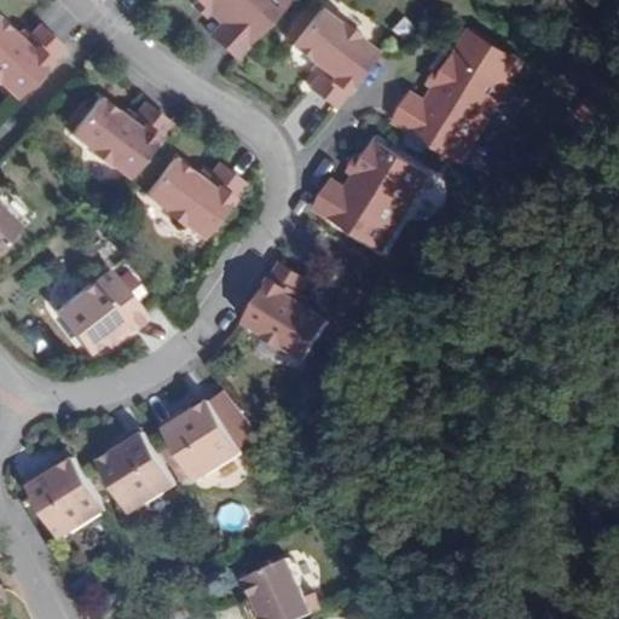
[(209,10),(198,0),(194,6),(203,16),(209,10)]
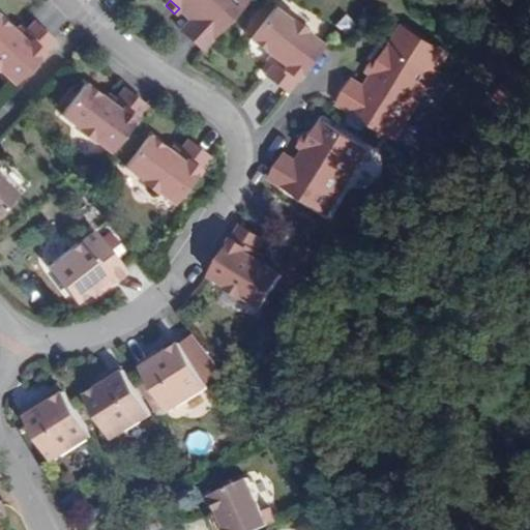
[(202,50),(247,0),(246,0),(170,0),(179,8),(192,21),(181,30),(202,50)]
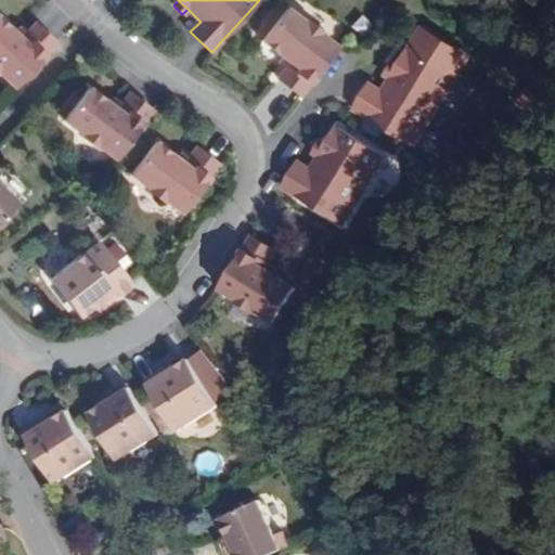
[(276,79),(299,97),(336,49),(322,37),(323,35),(308,22),(306,24),(287,10),(262,41),(284,59),(291,63),(285,68),(276,79)]
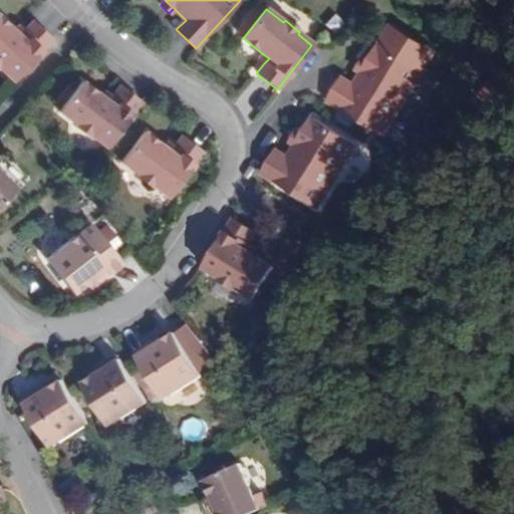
[(0,66),(13,80),(52,38),(32,18),(23,27),(19,31),(14,27),(0,13),(0,66)]
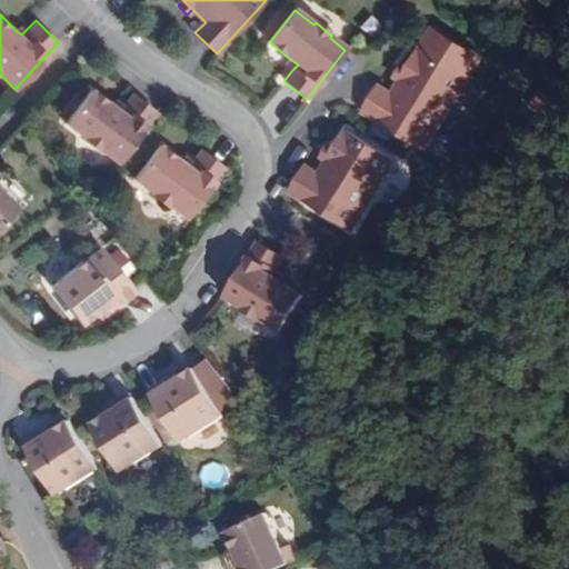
[(21,35),(26,30),(21,26),(16,30),(21,35)]
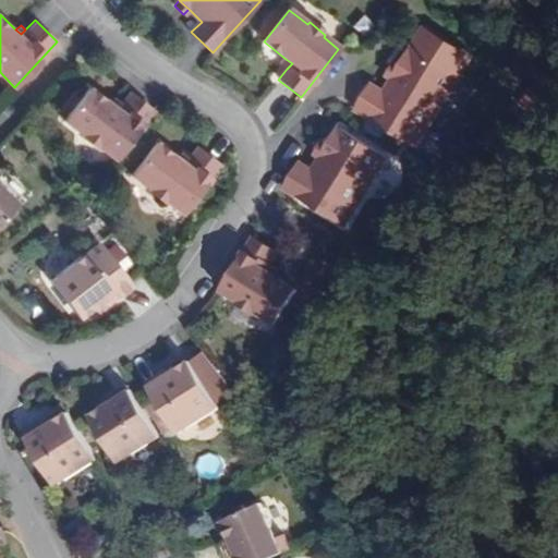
[(424,61),(416,72),(408,87),(395,79),(378,106),(437,142),(480,73),(434,44),(424,61)]
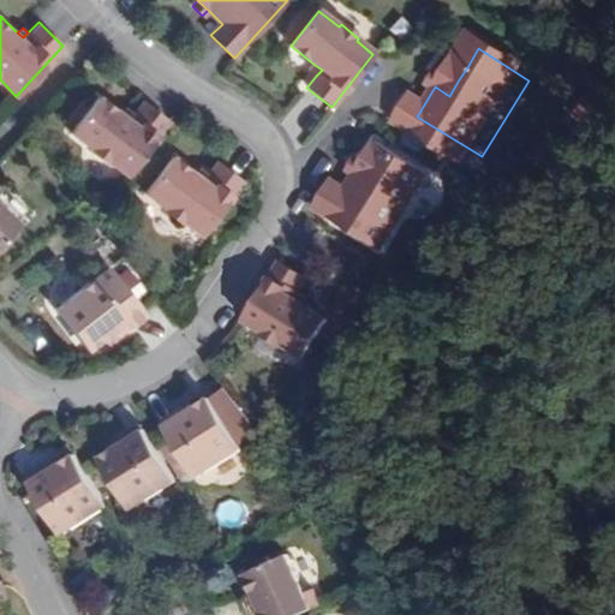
[(452,76),(459,79),(467,67),(460,64),(452,76)]
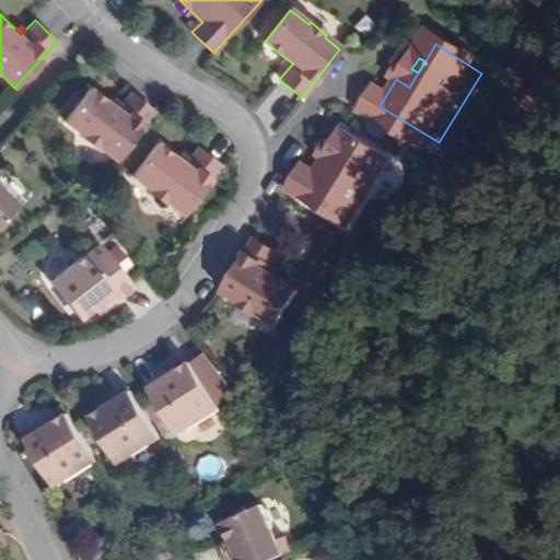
[(293,63),(287,59),(282,65),(288,69),(293,63)]
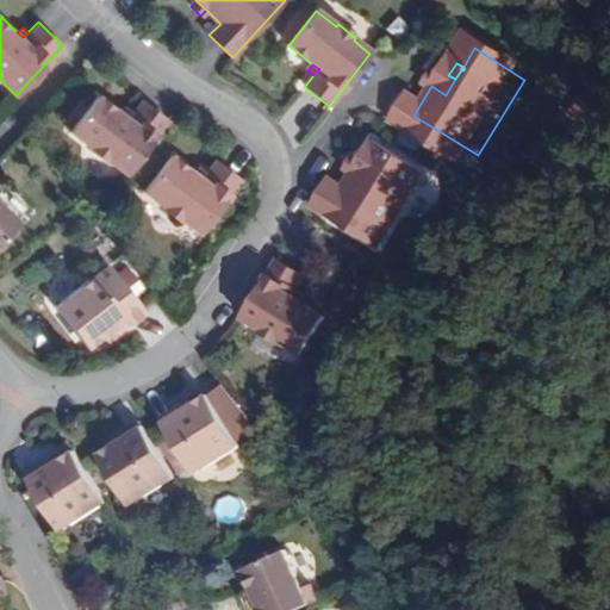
[(107,156),(129,172),(169,119),(141,99),(132,110),(128,116),(123,112),(97,93),(70,128),(92,145),(89,147),(105,159),(107,156)]
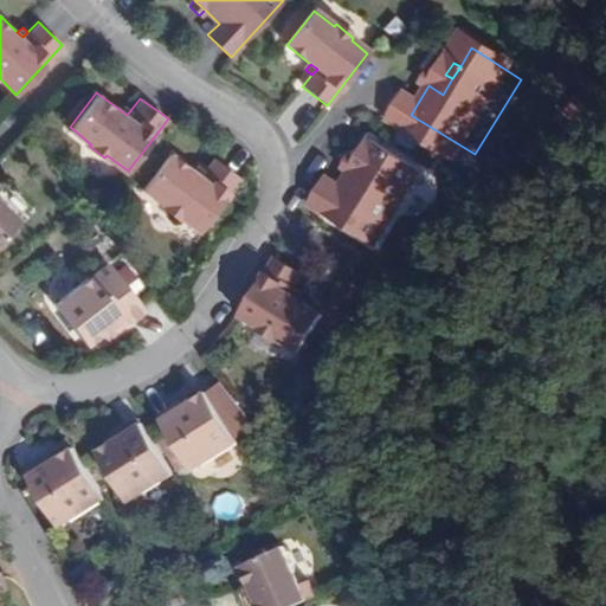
[(126,105),(122,111),(127,115),(131,109),(126,105)]
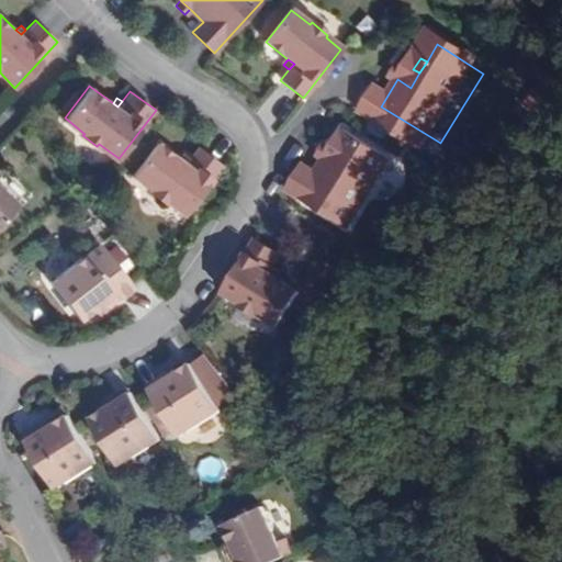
[(353,141),(345,153),(336,167),(324,159),(307,184),(369,222),(411,153),(364,123),(353,141)]
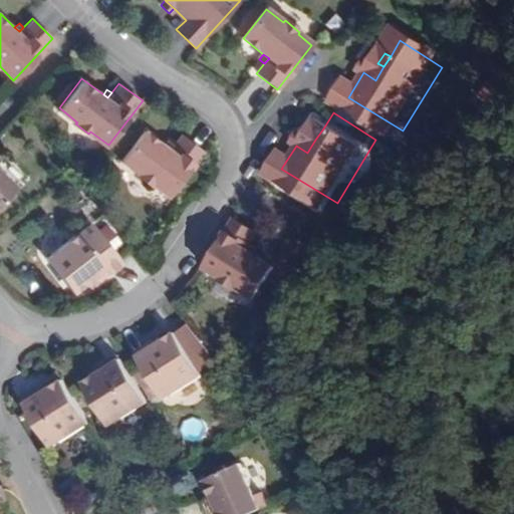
[(311,136),(315,140),(323,129),(318,125),(311,136)]
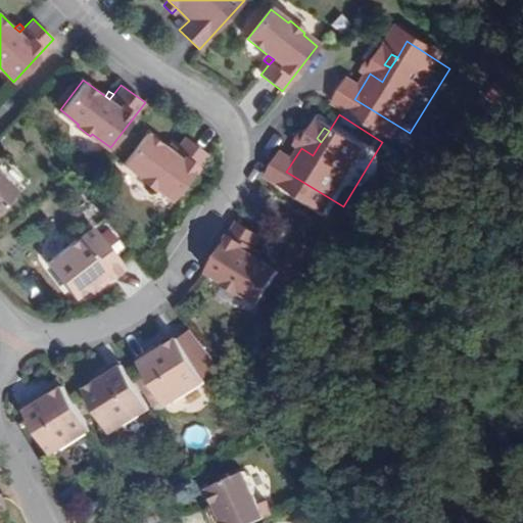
[(170,152),(164,162),(162,169),(157,167),(133,154),(115,188),(135,198),(134,202),(150,210),(151,207),(172,217),(196,165),(170,152)]
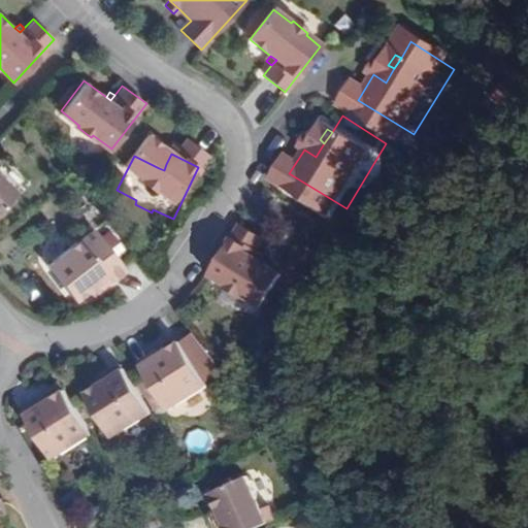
[(0,211),(23,188),(0,165),(0,211)]
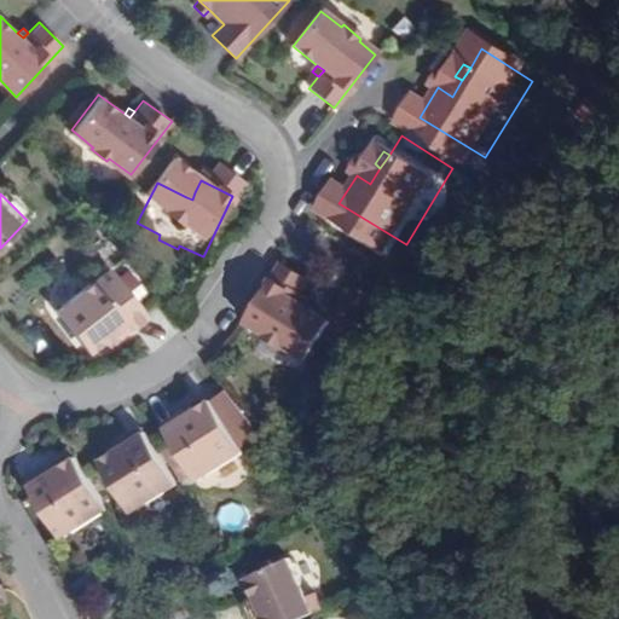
[(120,329),(125,334),(127,336),(148,318),(111,270),(56,311),(87,353),(103,341),(120,329)]
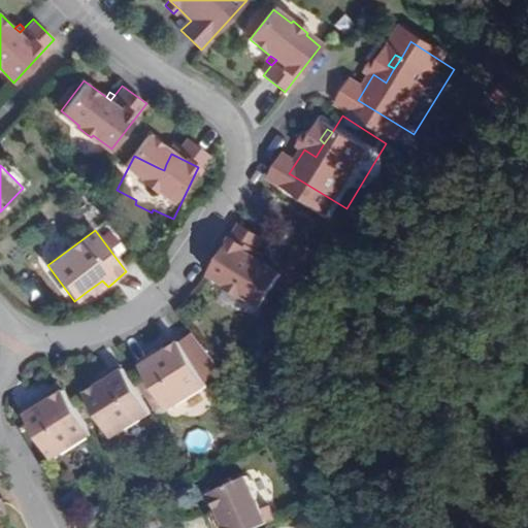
[(227,246),(215,267),(232,278),(231,282),(249,293),(251,290),(266,300),(296,252),(272,236),(267,246),(264,251),(259,248),(235,233),(227,246)]
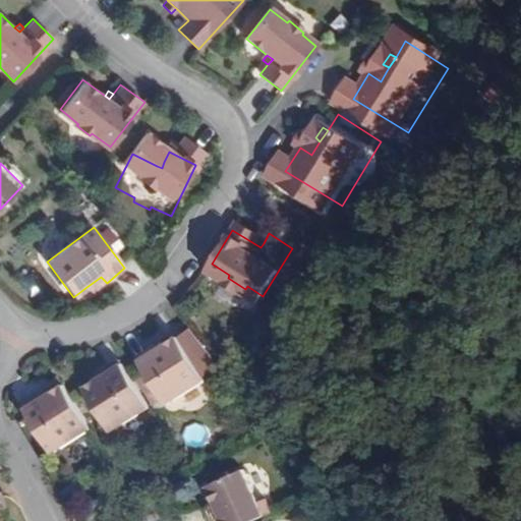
[(91,291),(105,281),(101,277),(87,287),(91,291)]
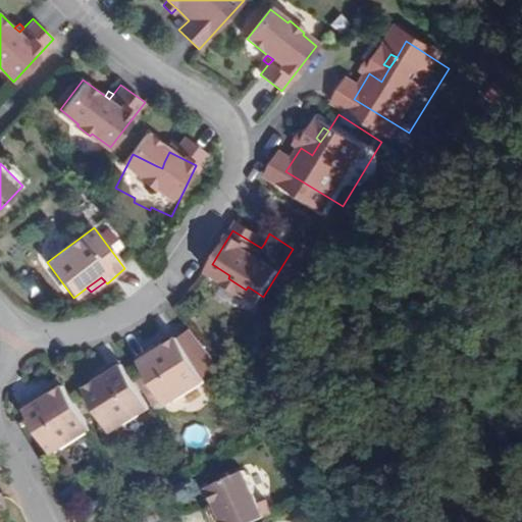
[(179,335),(167,346),(144,363),(173,403),(210,374),(179,335)]
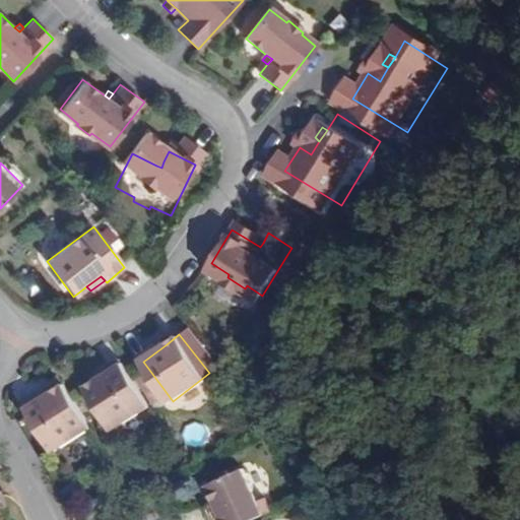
[(143,362),(167,344),(164,340),(140,359),(143,362)]
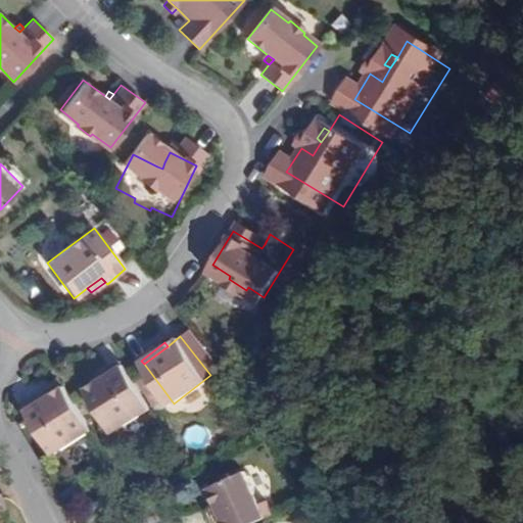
[(126,368),(123,364),(99,378),(101,382),(126,368)]
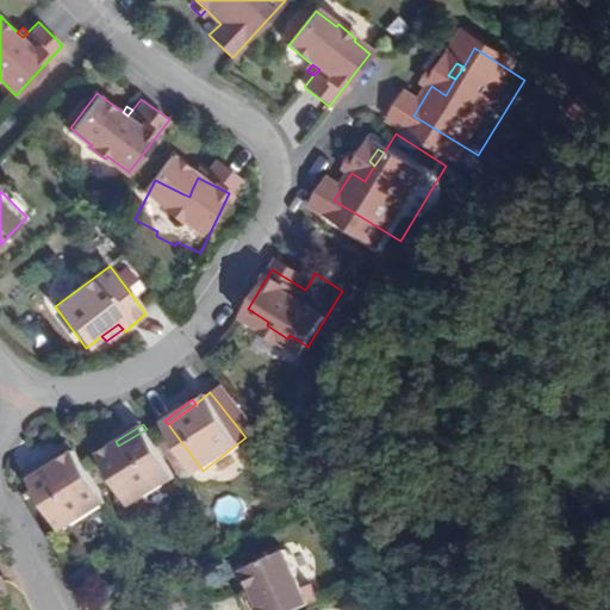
[(134,508),(179,480),(147,429),(118,446),(101,456),(134,508)]
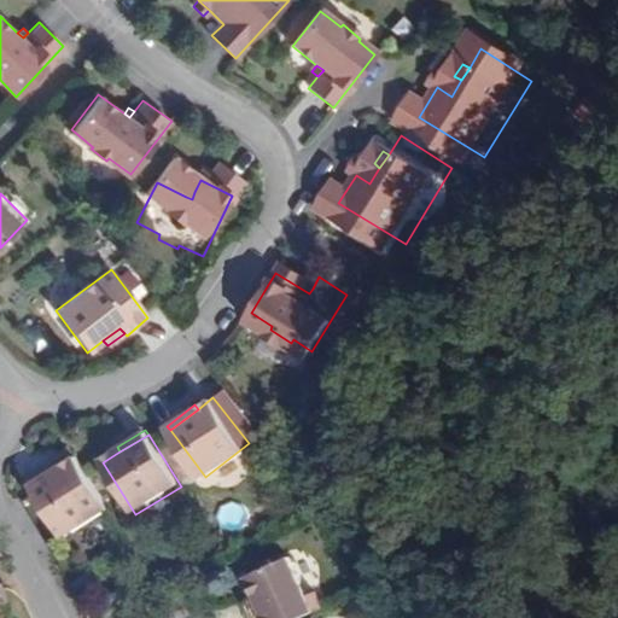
[(60,535),(108,506),(75,454),(59,464),(28,484),(60,535)]
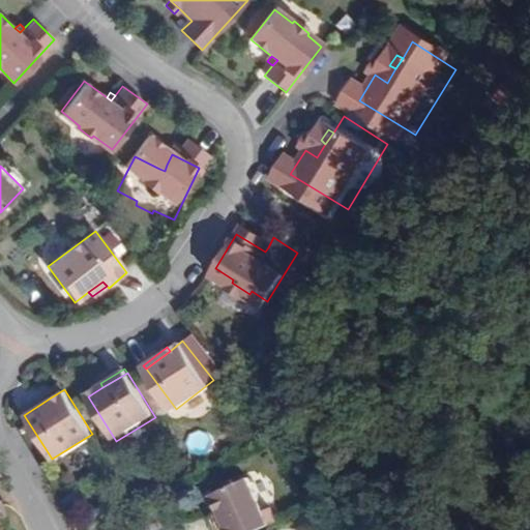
[(21,411),(24,415),(51,398),(48,393),(21,411)]
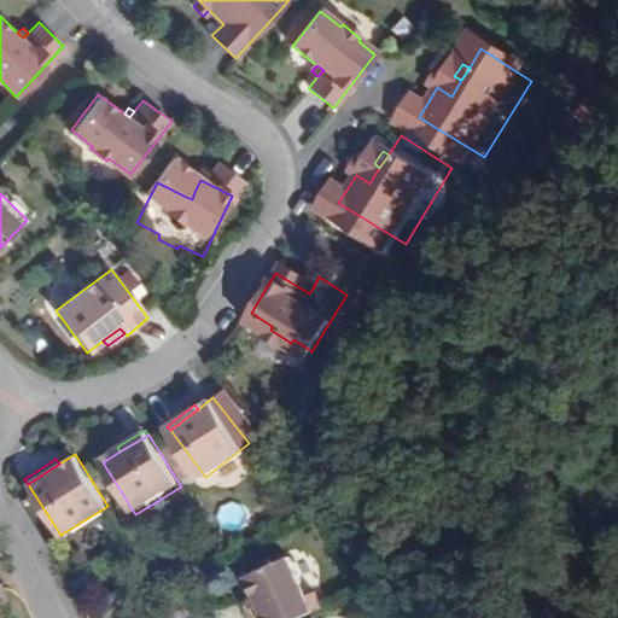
[(243,575),(260,617),(301,617),(321,608),(313,590),(304,593),(287,555),(243,575)]
